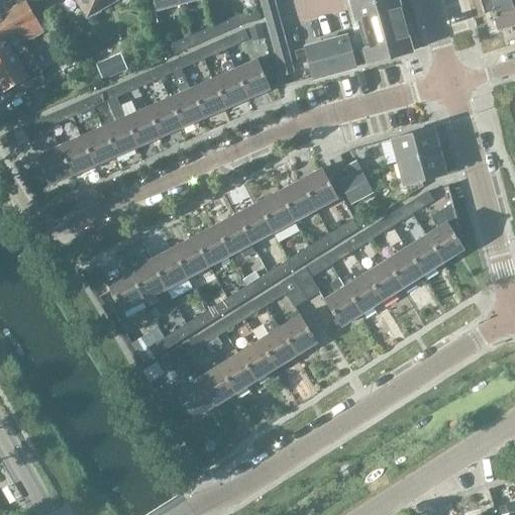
[(23,43),(44,30),(27,0),(0,15),(0,42),(7,38),(10,44),(14,49),(24,43),(23,43)]
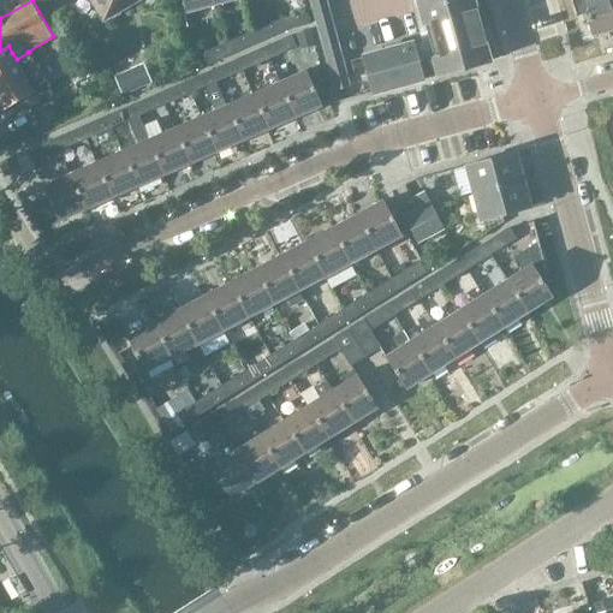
[(97,0),(107,16),(135,0),(97,0)]
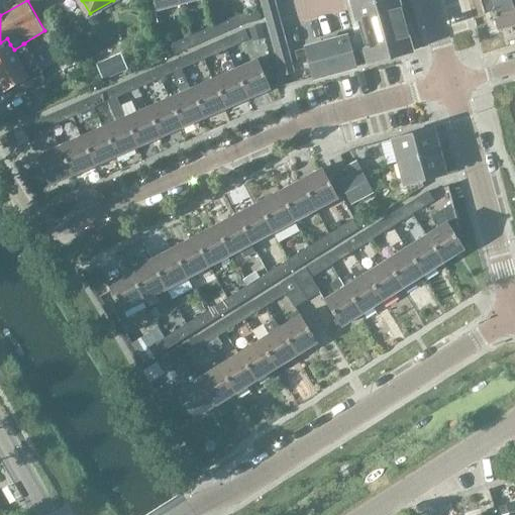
[(181,4),(180,0),(156,0),(158,10),(181,4)]
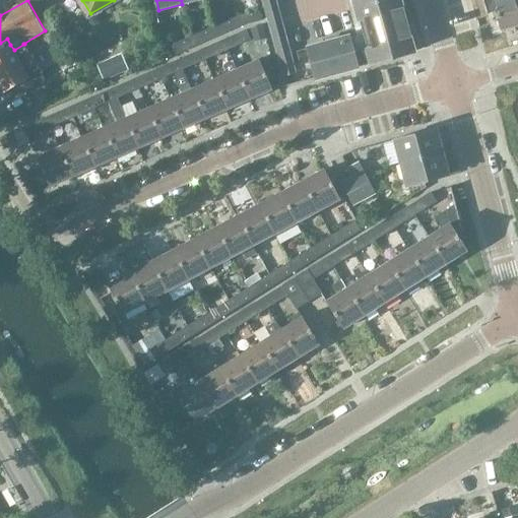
[(280,7),(278,0),(266,3),(267,11),(280,7)]
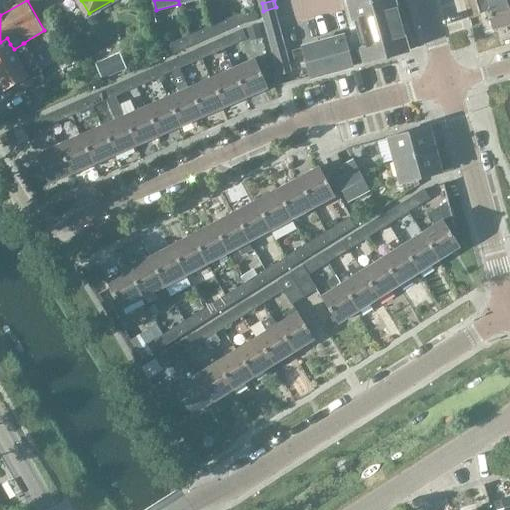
[(355,0),(350,2),(366,61),(408,49),(395,0),(362,0),(359,1),(358,0),(355,0)]
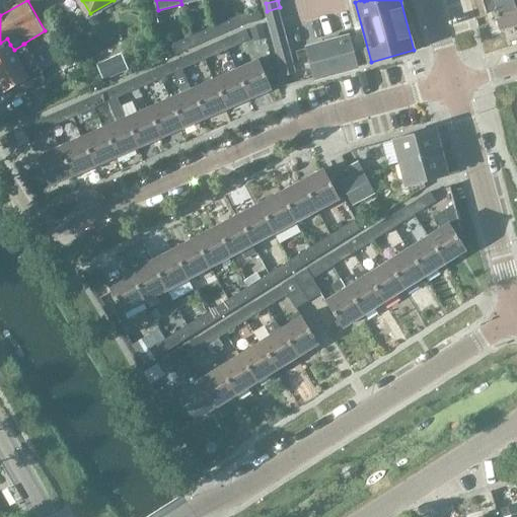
[(483,0),(487,13),(496,10),(501,28),(516,23),(516,0),(483,0)]
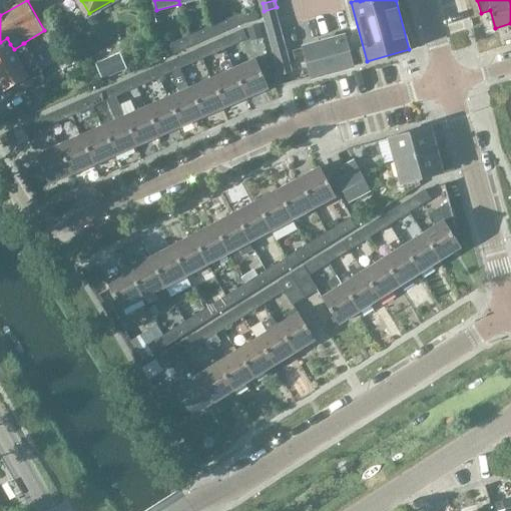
[(257,7),(235,13),(238,23),(260,18),(257,7)]
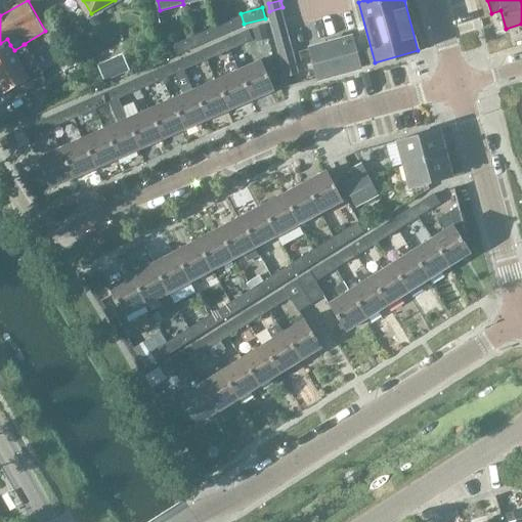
[(285,15),(283,7),(269,11),(271,18),(285,15)]
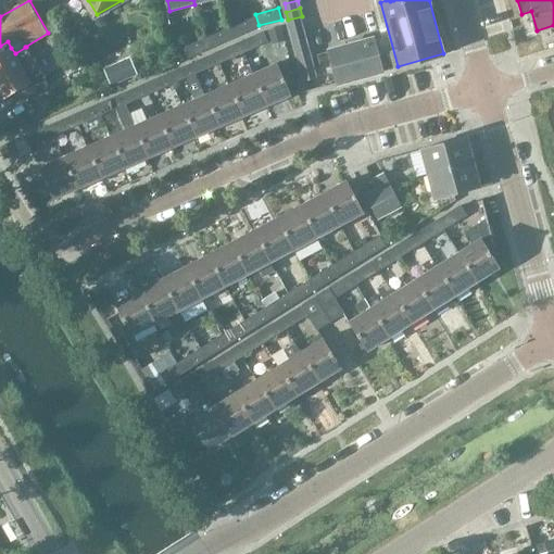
[(259,25),(255,14),(228,26),(233,37),(259,25)]
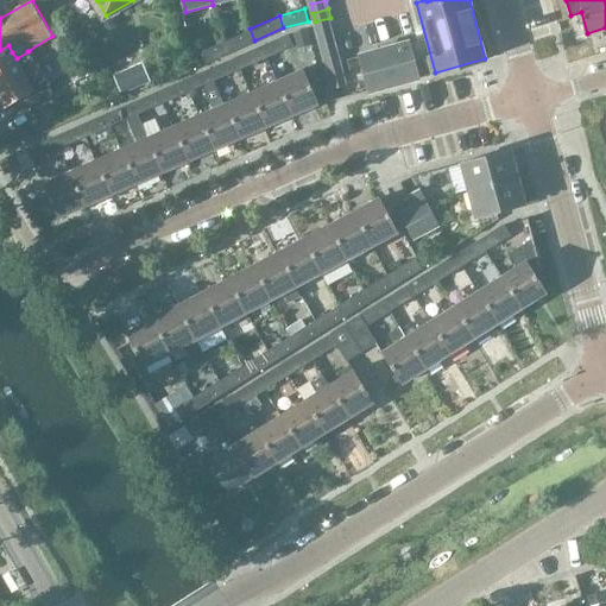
[(333,26),(330,18),(315,21),(317,30),(333,26)]
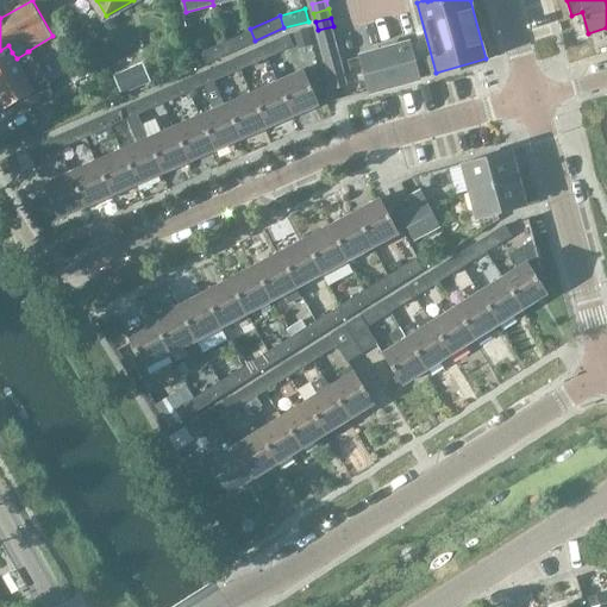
[(336,35),(333,26),(318,30),(320,39),(336,35)]
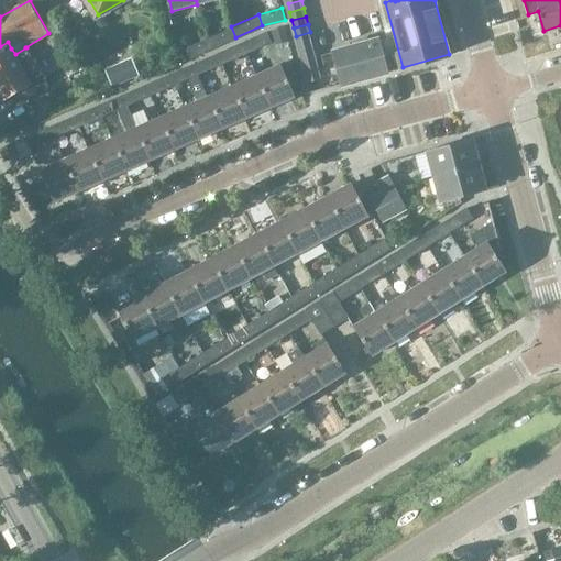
[(235,37),(231,26),(207,37),(211,48),(235,37)]
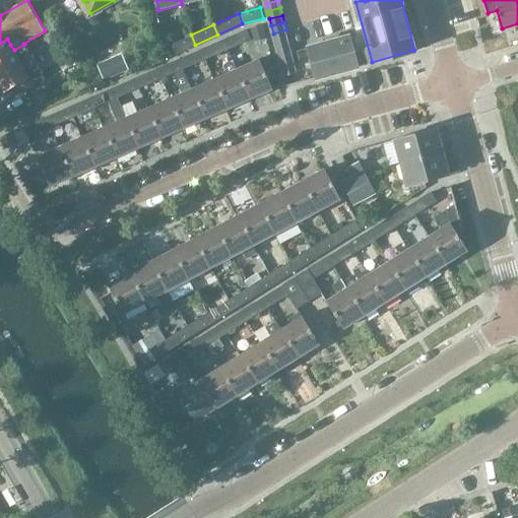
[(247,27),(224,37),(229,48),(251,38),(247,27)]
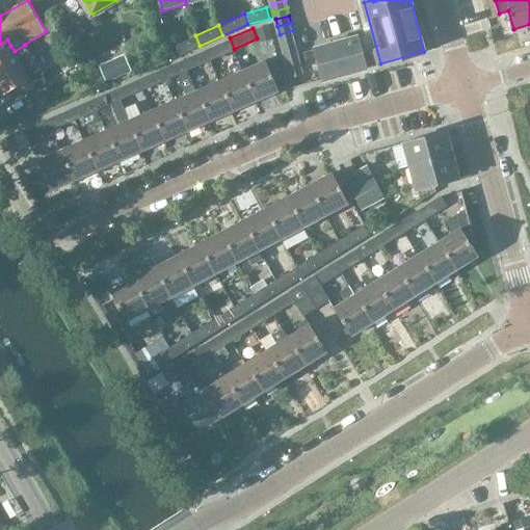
[(293,30),(280,34),(282,42),(295,38),(293,30)]
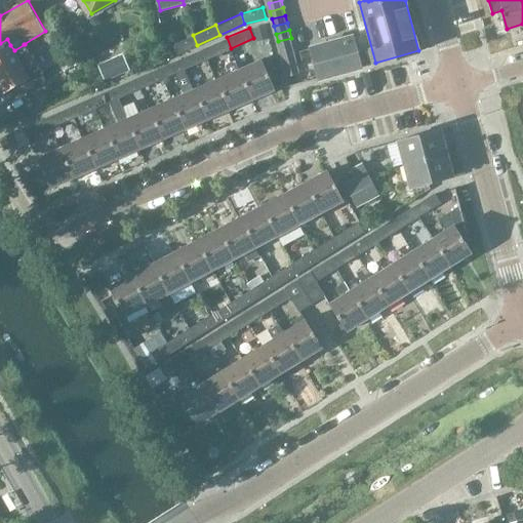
[(197,45),(193,35),(174,42),(179,53),(197,45)]
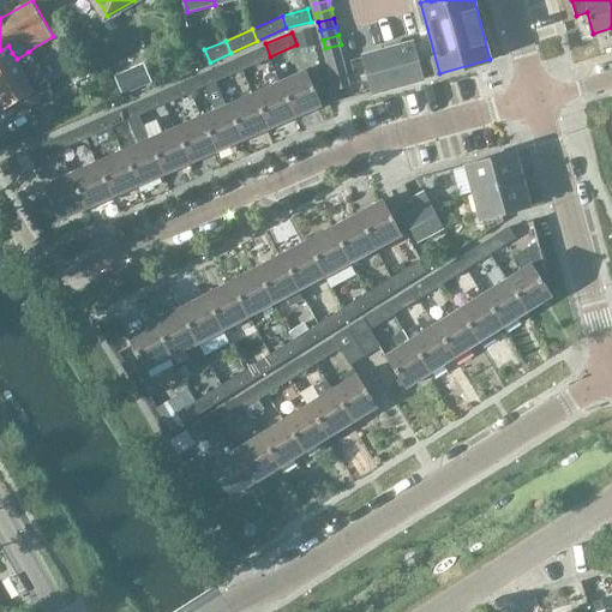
[(414,41),(364,55),(373,91),(425,77),(414,41)]
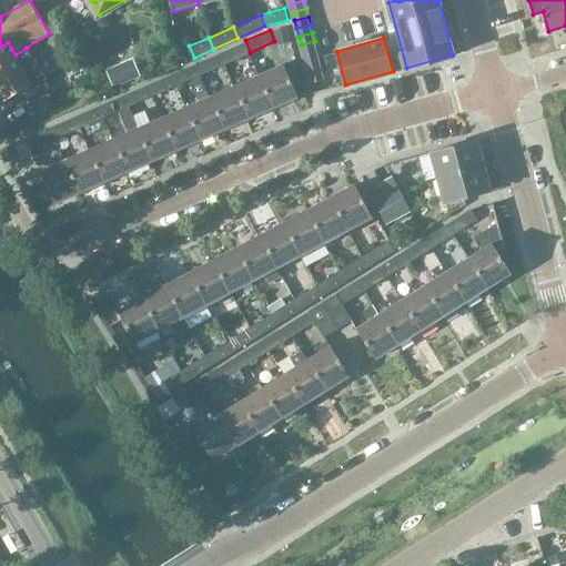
[(250,52),(245,40),(221,51),(225,62),(250,52)]
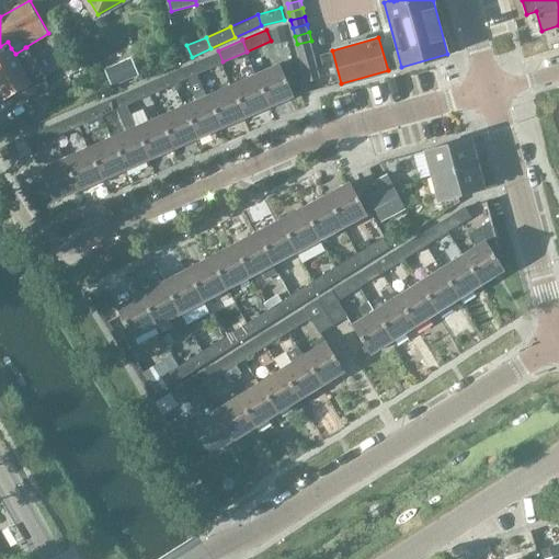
[(314,48),(311,41),(297,44),(299,52),(314,48)]
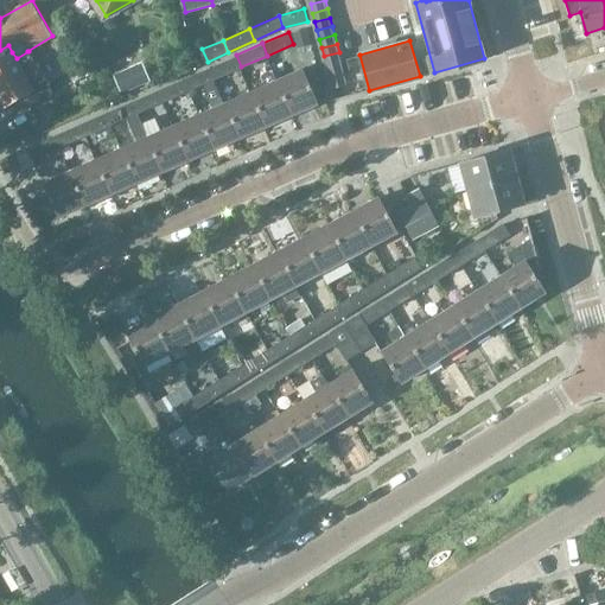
[(17,58),(12,52),(0,58),(0,96),(6,107),(26,95),(32,106),(50,95),(36,69),(26,75),(17,58)]
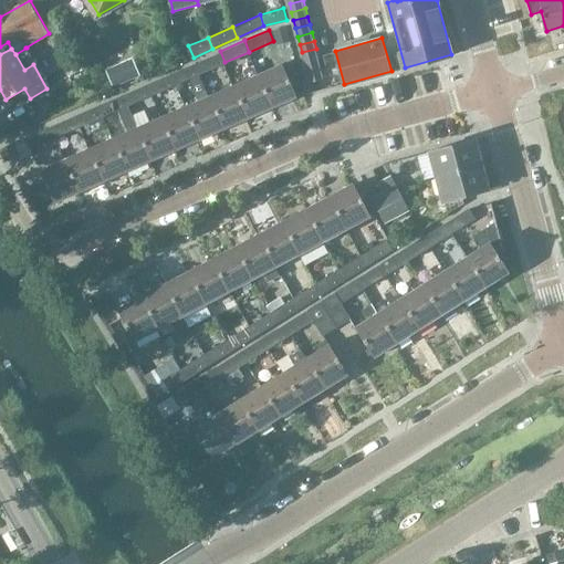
[(225,62),(220,51),(196,62),(200,73),(225,62)]
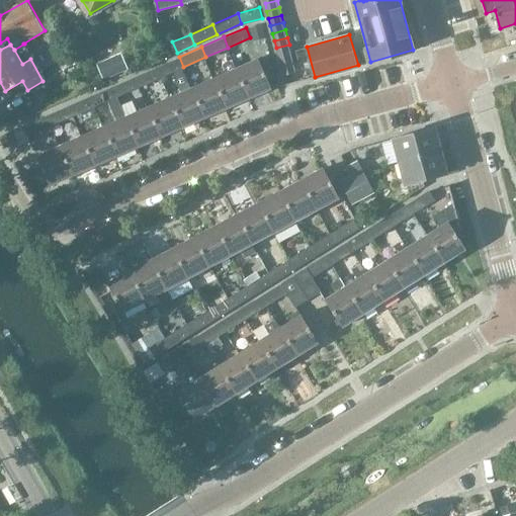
[(293,59),(291,52),(278,56),(280,63),(292,60),(293,59)]
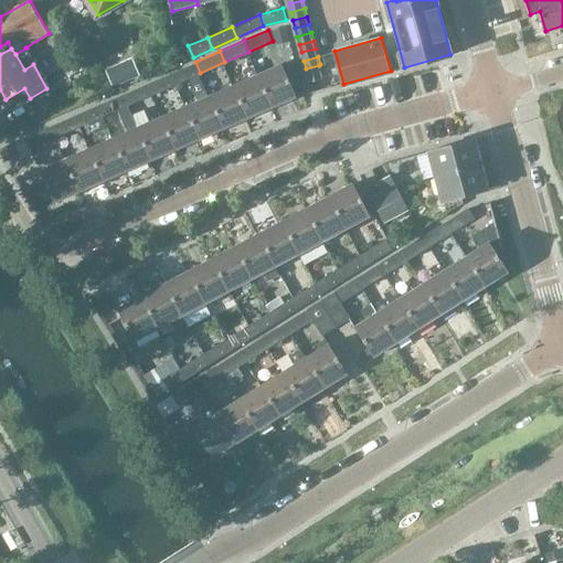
[(200,73),(195,62),(171,72),(177,84),(200,73)]
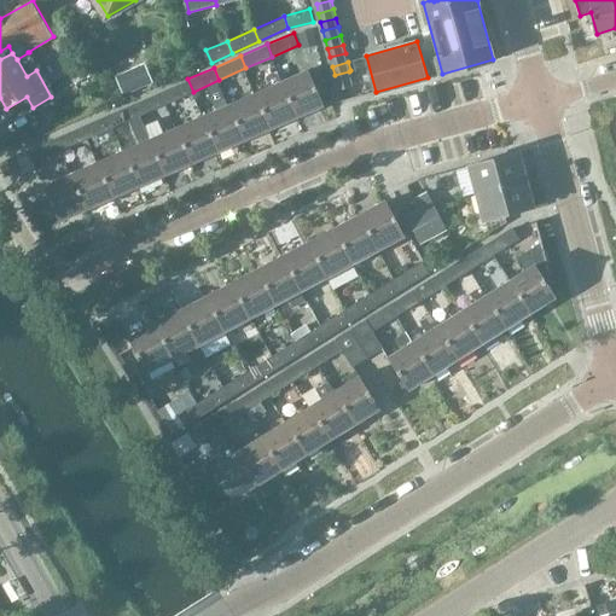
[(309,69),(283,81),(298,116),(324,104),(309,69)]
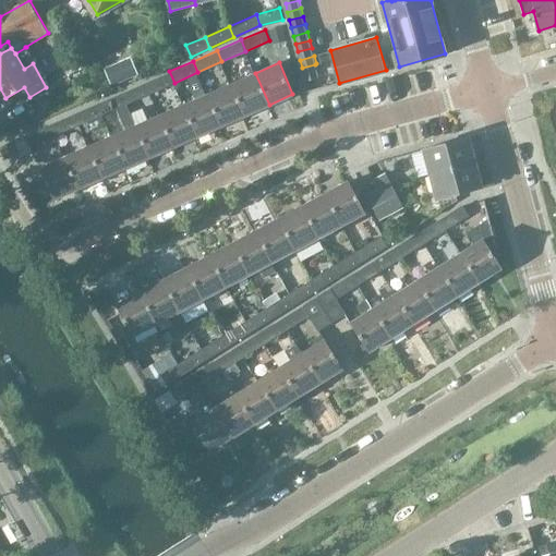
[(269,105),(255,73),(251,64),(241,68),(245,77),(231,83),(245,115),(269,105)]
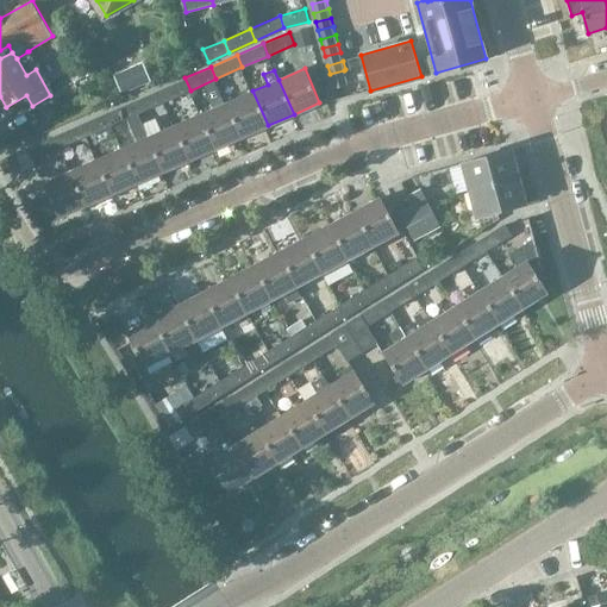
[(344,70),(330,74),(333,87),(348,83),(344,70)]
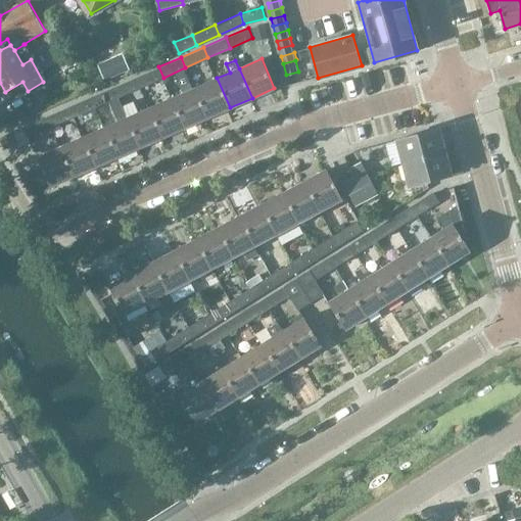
[(163,78),(158,66),(136,77),(141,87),(163,78)]
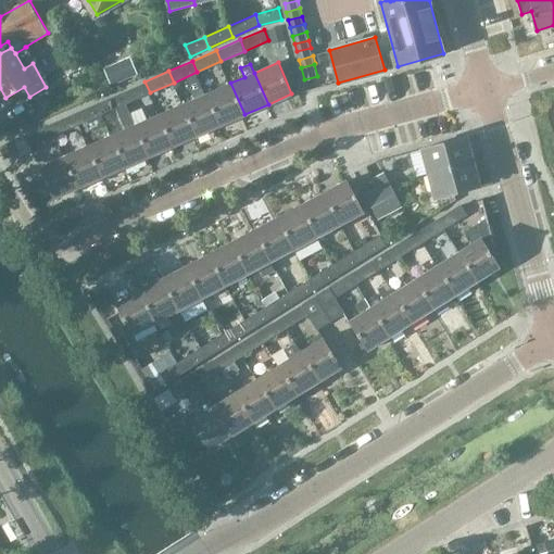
[(150,92),(145,82),(121,91),(126,103),(150,92)]
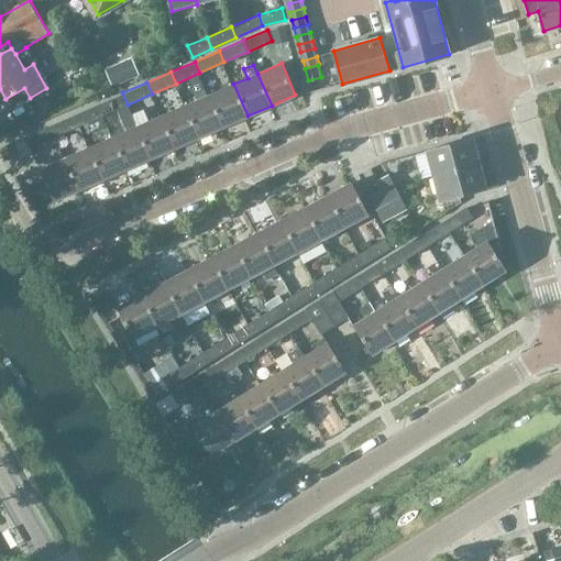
[(248,116),(233,84),(209,95),(223,127),(248,116)]
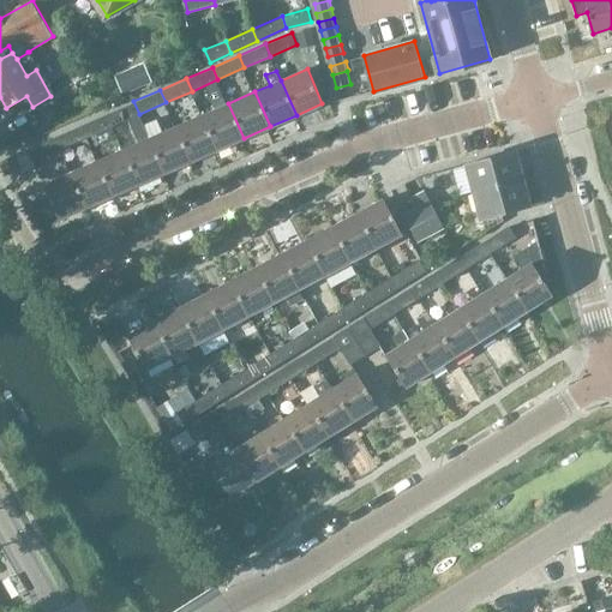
[(139,114),(133,101),(107,113),(113,126),(139,114)]
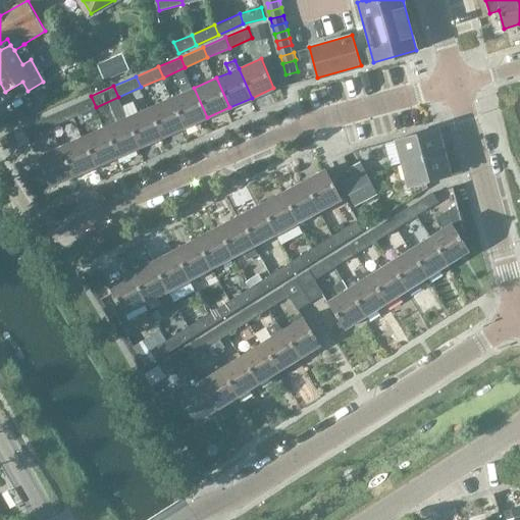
[(207,117),(194,88),(171,98),(185,127),(207,117)]
